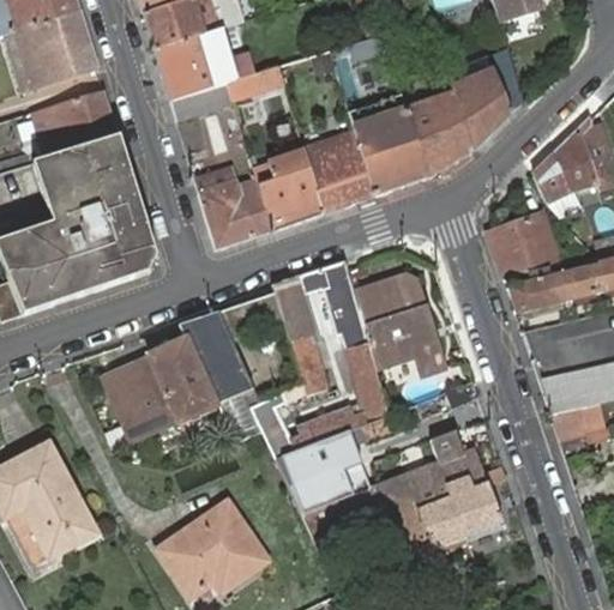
[(82,13),(77,0),(0,0),(0,34),(1,37),(82,13)]
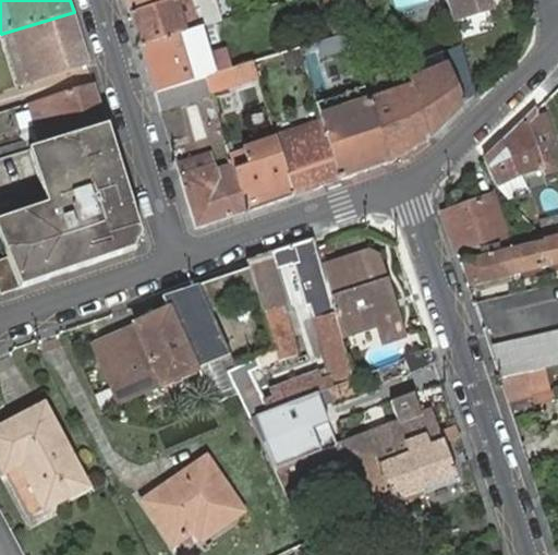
[(126,0),(131,10),(161,0),(126,0)]
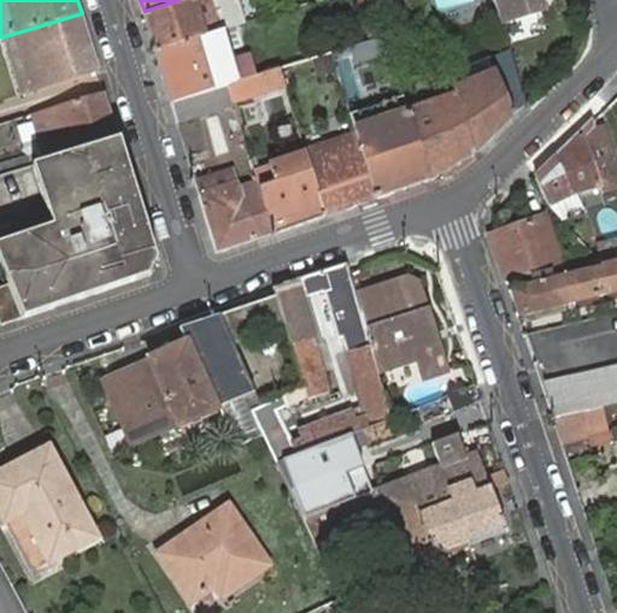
[(203,33),(222,27),(219,16),(213,0),(178,0),(145,11),(156,47),(203,33)]
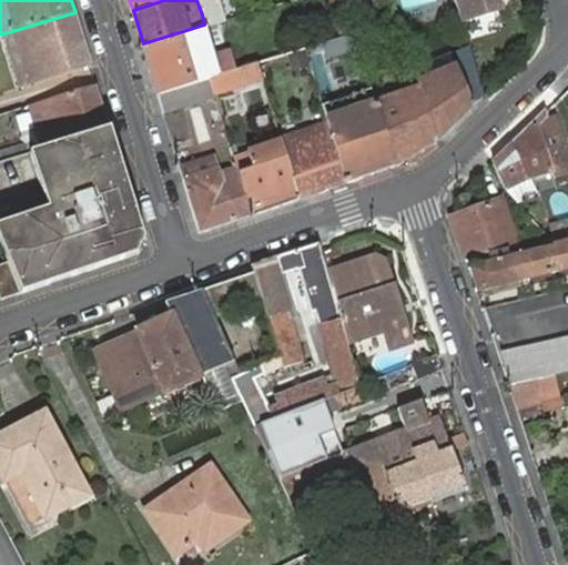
[(331,0),(342,34),(354,31),(344,0),(331,0)]
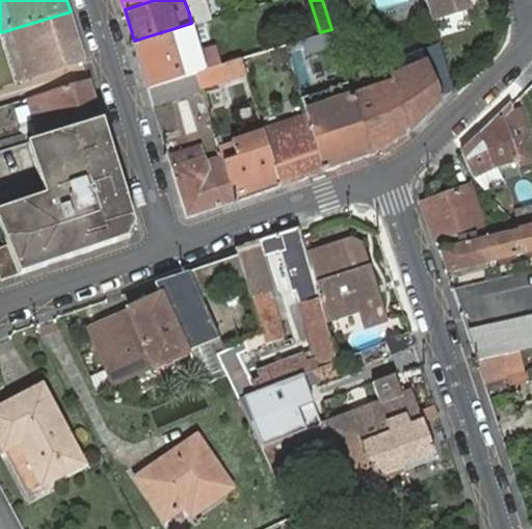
[(364,2),(363,0),(328,0),(333,11),(364,2)]
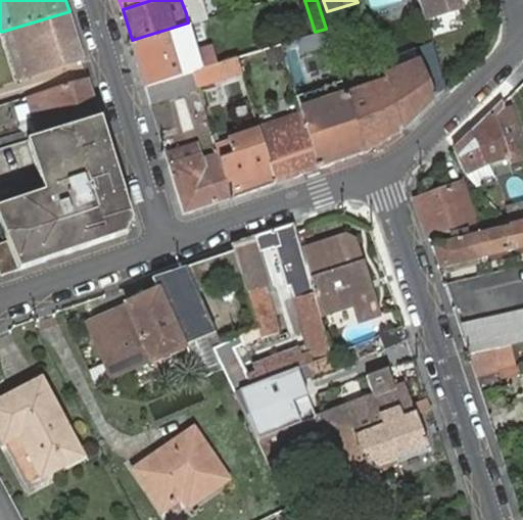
[(419,0),(425,16),(460,6),(457,0),(419,0)]
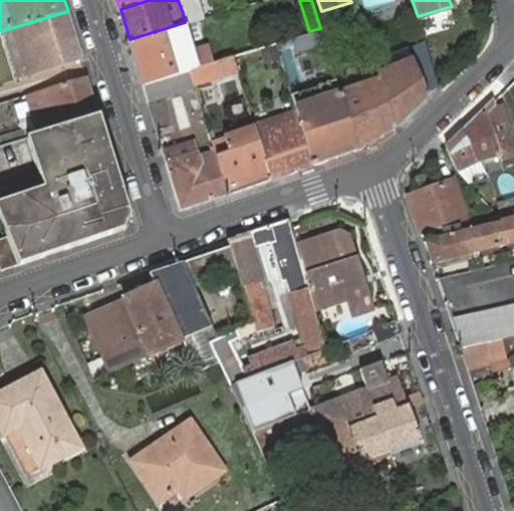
[(83,58),(68,11),(1,31),(4,39),(16,78),(83,58)]
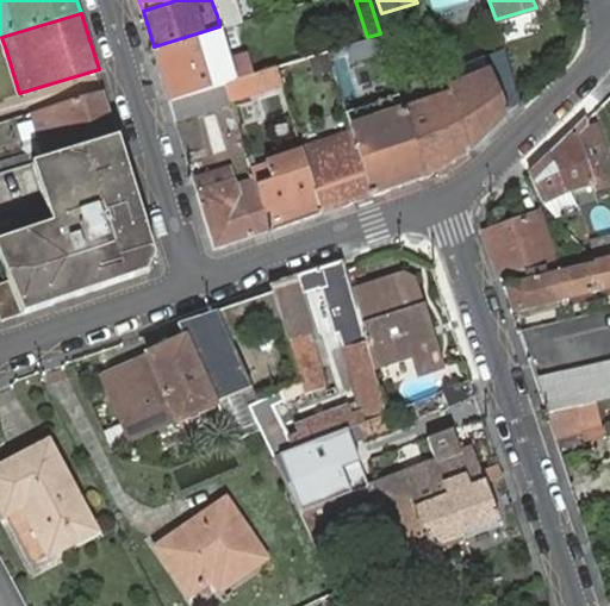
[(169,98),(226,81),(240,76),(236,63),(224,67),(215,38),(223,36),(219,26),(200,32),(154,47),(169,98)]
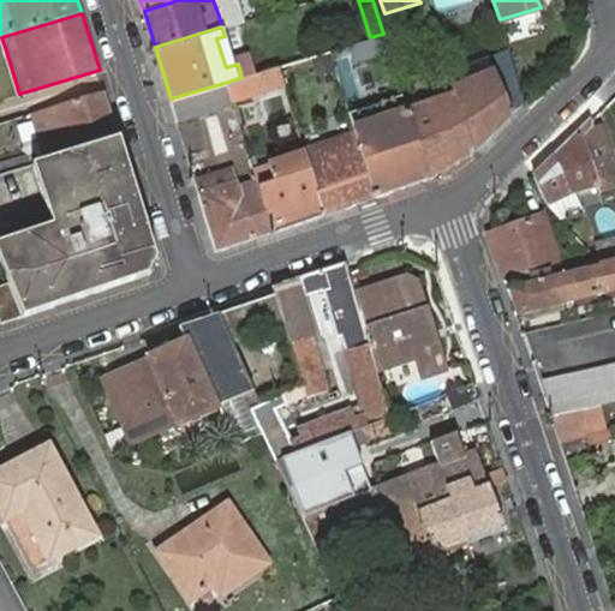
[(370,37),(332,49),(336,66),(388,51),(383,34),(370,37)]
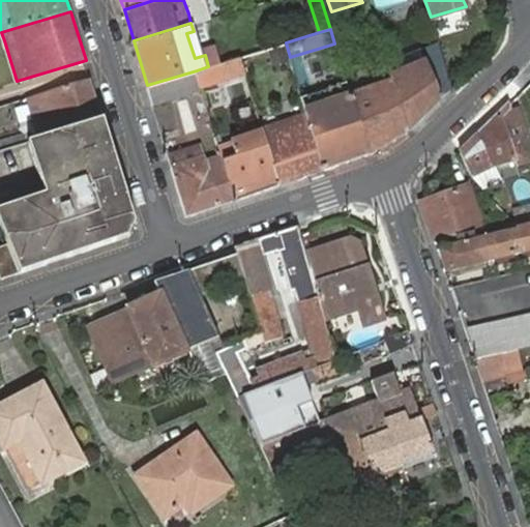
[(407,129),(441,96),(425,60),(421,50),(387,64),(390,75),(392,80),(407,129)]
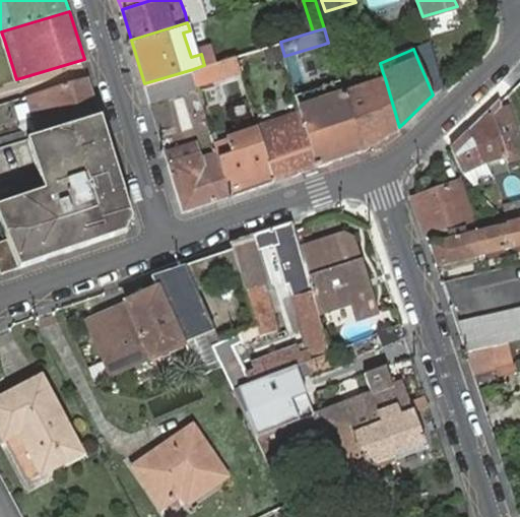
[(193,69),(197,83),(241,70),(237,56),(204,65),(193,69)]
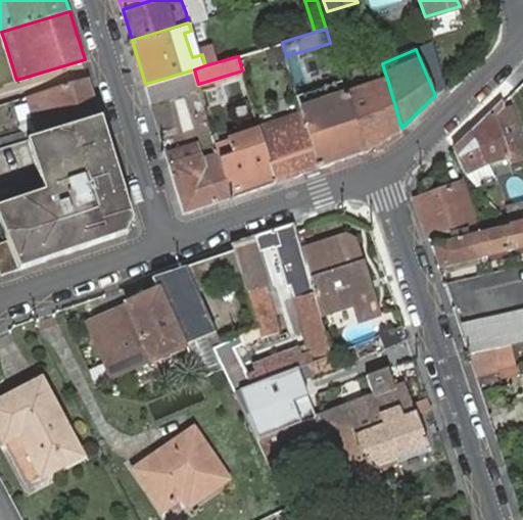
[(385,74),(382,63),(382,61),(340,76),(341,80),(345,93),(387,79),(385,74)]
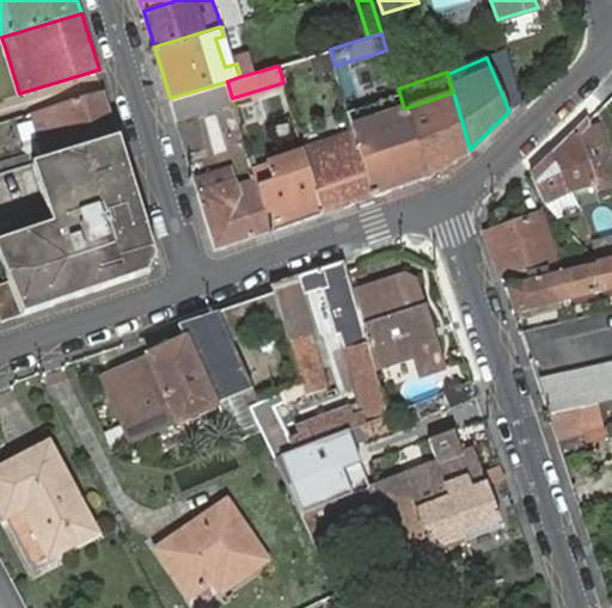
[(176,118),(233,100),(232,98),(227,81),(170,98),(176,118)]
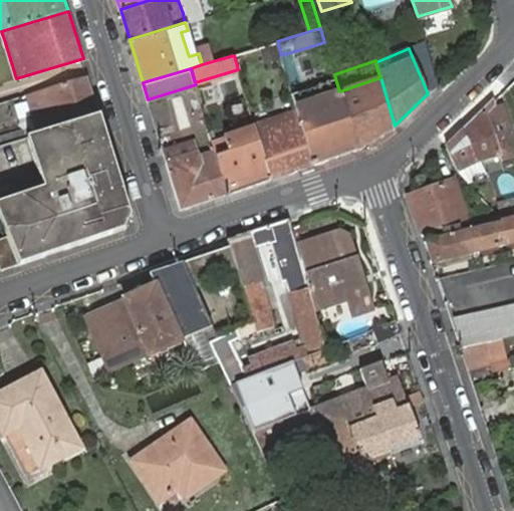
[(52,123),(98,109),(88,74),(42,88),(52,123)]
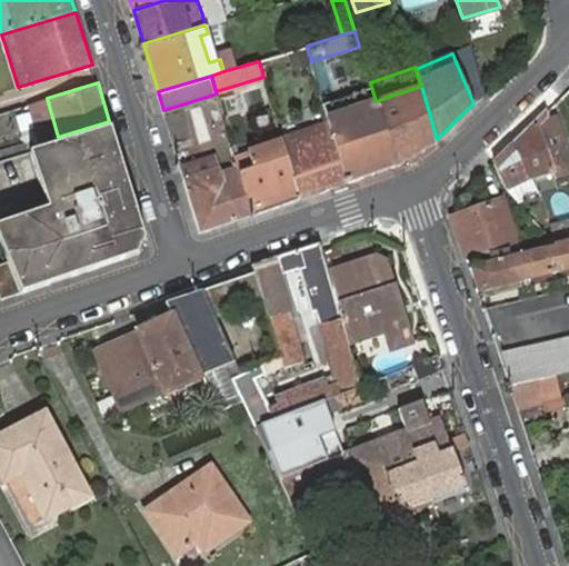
[(396,164),(437,139),(421,86),(376,101),(396,164)]
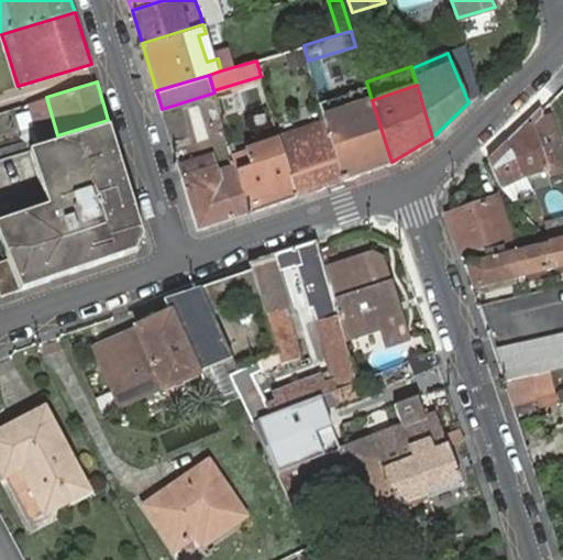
[(324,116),(343,178),(392,162),(372,100),(367,86),(320,101),(324,116)]
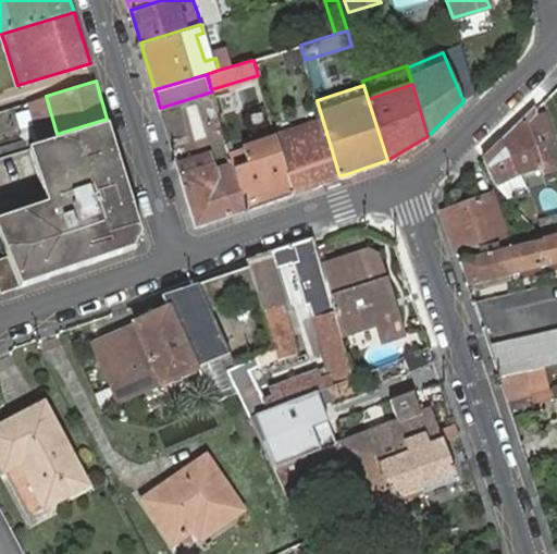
[(46,96),(31,100),(41,138),(57,134),(46,96)]
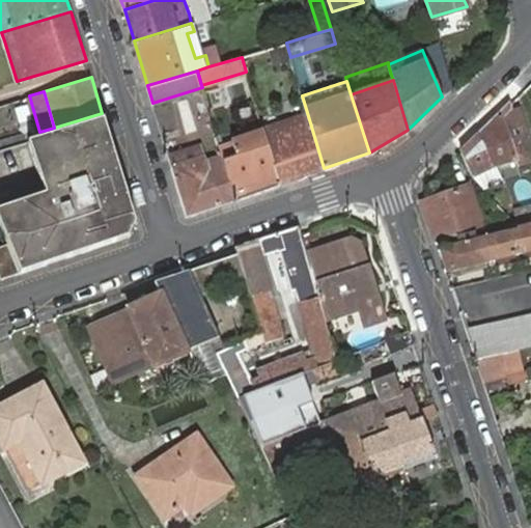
[(269,145),(280,183),(324,168),(306,109),(302,95),(289,100),(296,118),(300,116),(304,128),(278,136),(275,124),(263,129),(269,145)]
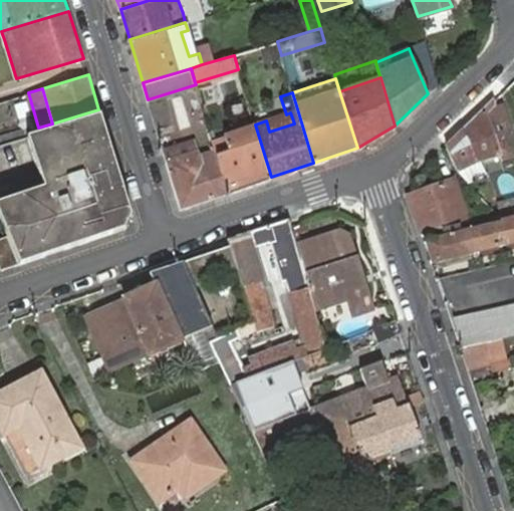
[(493,100),(483,109),(497,150),(506,147),(508,146),(493,100)]
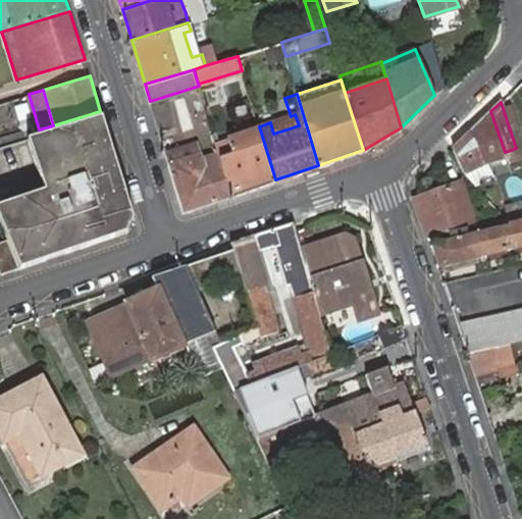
[(490,111),(453,149),(464,171),(483,161),(506,153),(507,155),(516,153),(514,149),(505,152),(490,111)]
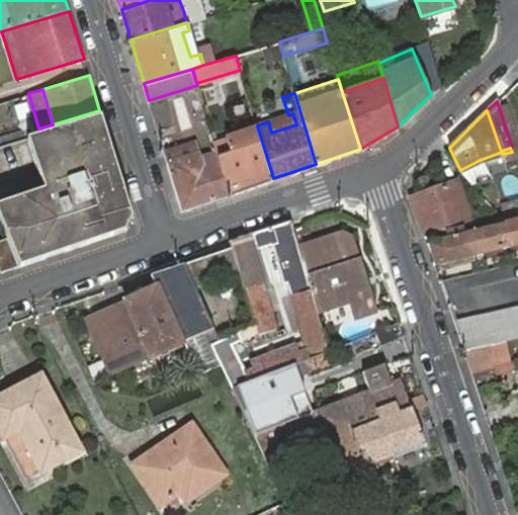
[(0,219),(7,236),(19,264),(44,256),(65,249),(124,229),(131,215),(115,163),(108,141),(100,113),(27,137),(36,165),(44,187),(22,194),(0,201),(0,219)]
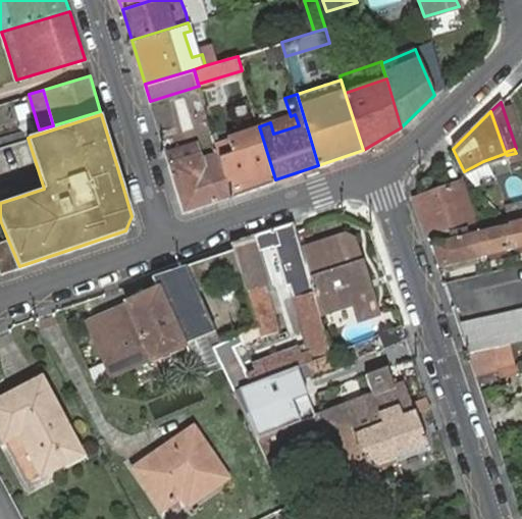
[(291,116),(270,122),(273,134),(299,125),(295,114),(291,116)]
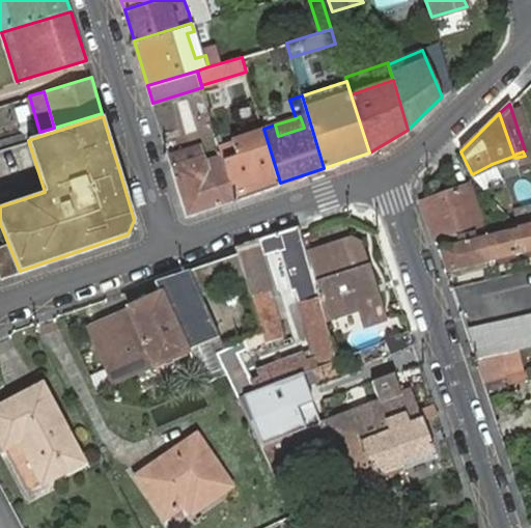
[(235,197),(280,183),(269,145),(263,131),(232,141),(219,145),(223,156),(235,197)]
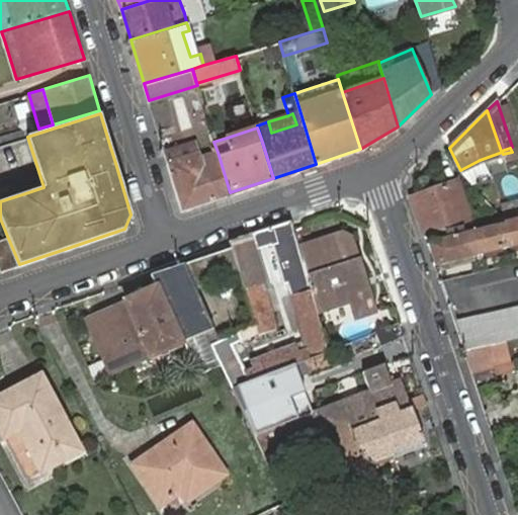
[(164,149),(167,161),(201,152),(197,139),(164,149)]
